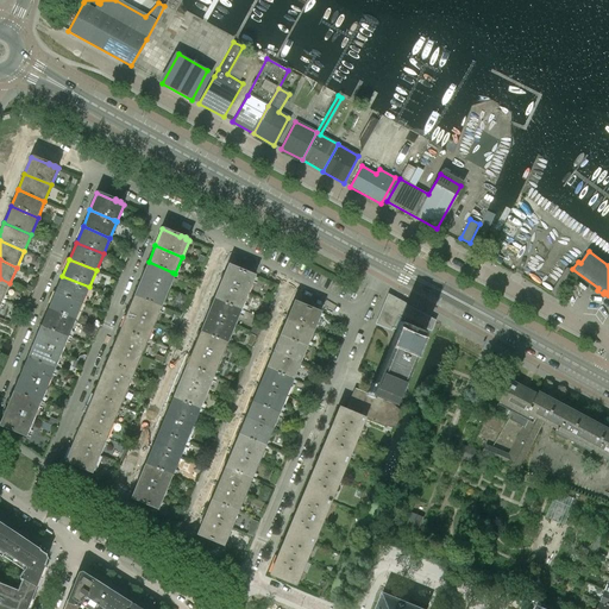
[(169,290),(175,274),(173,272),(149,262),(142,278),(169,290)]
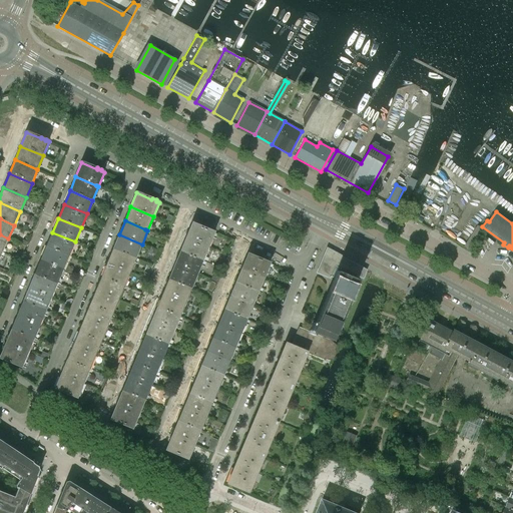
[(209,247),(215,233),(211,231),(211,230),(207,228),(207,229),(192,223),(186,237),(209,247)]
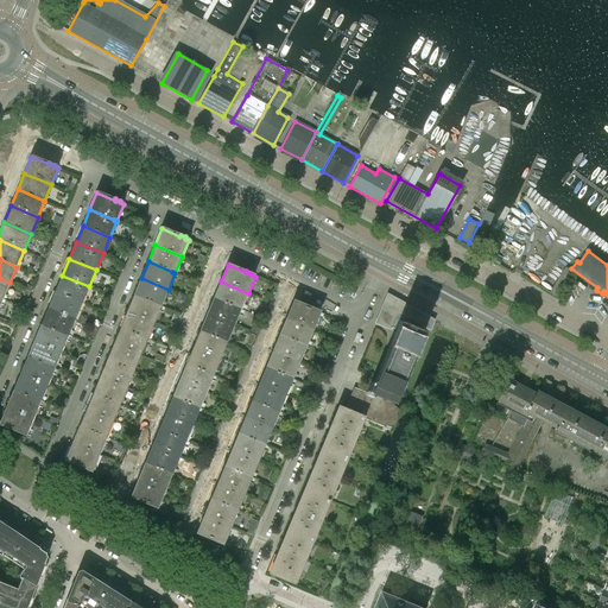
[(555,295),(572,270),(565,265),(549,290),(555,295)]
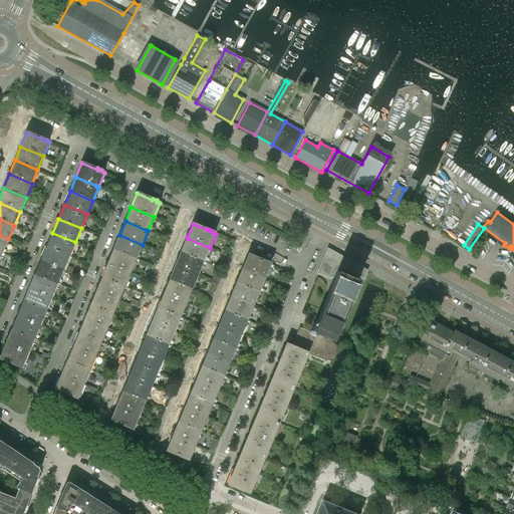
[(69,256),(75,242),(52,233),(46,246),(69,256)]
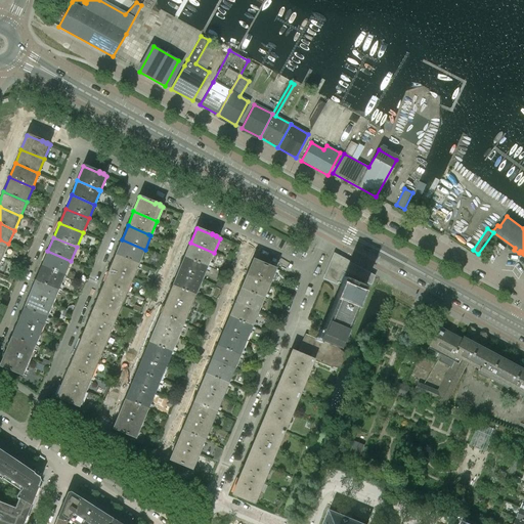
[(0,256),(2,258),(8,244),(0,239),(0,256)]
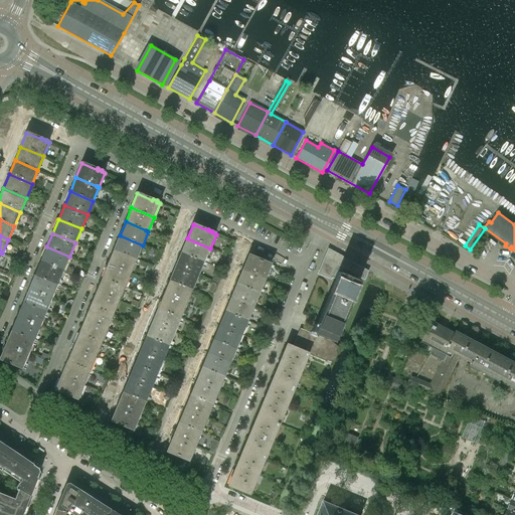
[(137,259),(143,245),(120,235),(114,249),(137,259)]
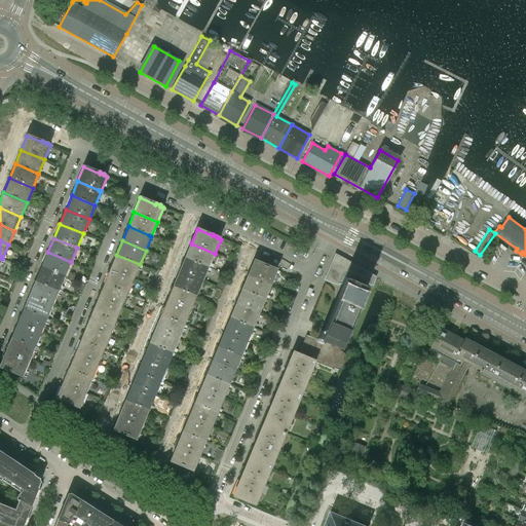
[(209,268),(215,254),(191,243),(185,258),(209,268)]
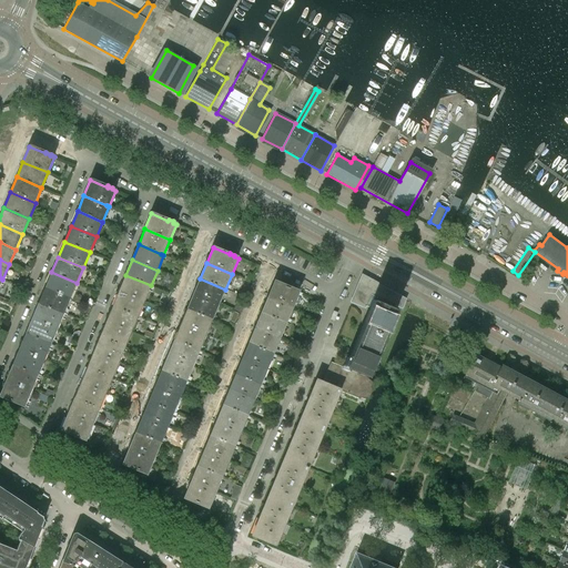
[(70,298),(77,283),(51,272),(46,287),(70,298)]
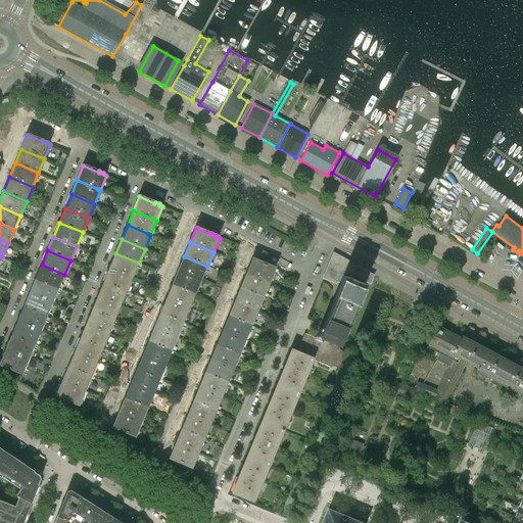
[(133,278),(139,263),(115,253),(109,268),(133,278)]
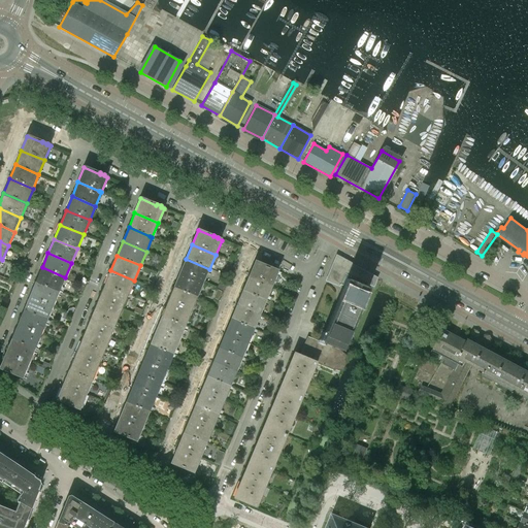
[(204,283),(209,269),(186,259),(179,273),(204,283)]
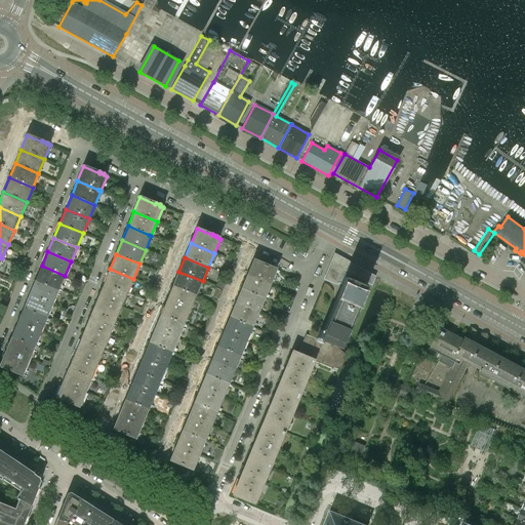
[(370,285),(373,277),(349,264),(349,265),(336,258),(335,258),(334,258),(333,258),(333,259),(331,265),(330,266),(331,266),(331,267),(331,268),(332,268),(336,270),(331,280),(337,282),(336,283),(337,284),(337,283),(342,285),(320,340),(319,340),(319,341),(337,350),(363,286),(362,285),(363,282),(370,285)]
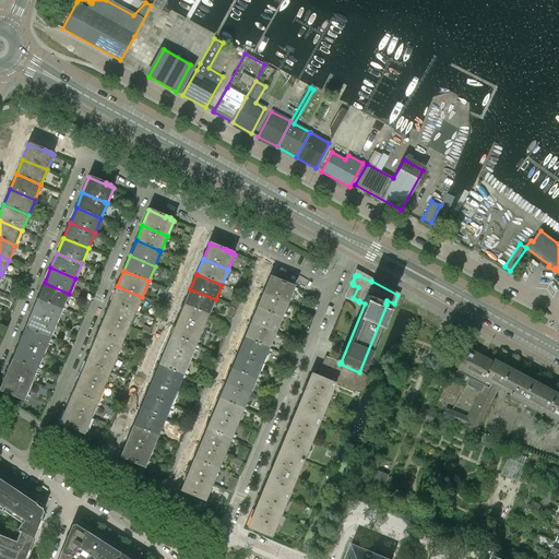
[(288,302),(295,287),(292,286),(292,285),(287,283),(287,284),(270,277),(263,292),(288,302)]
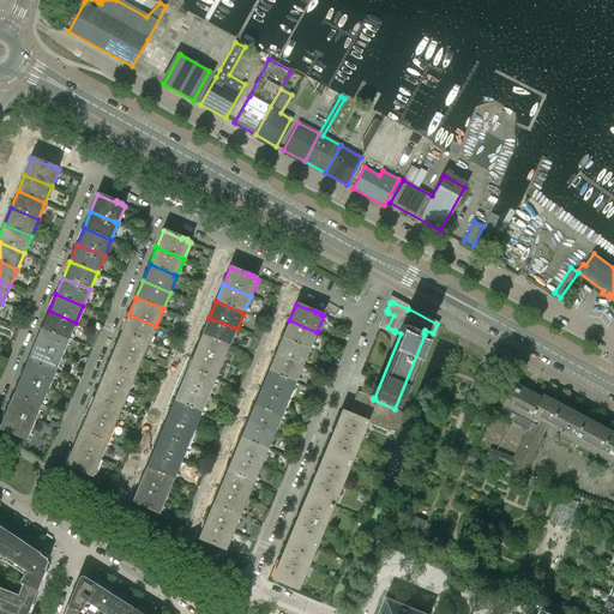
[(70,338),(76,323),(49,311),(42,327),(66,337),(70,338)]
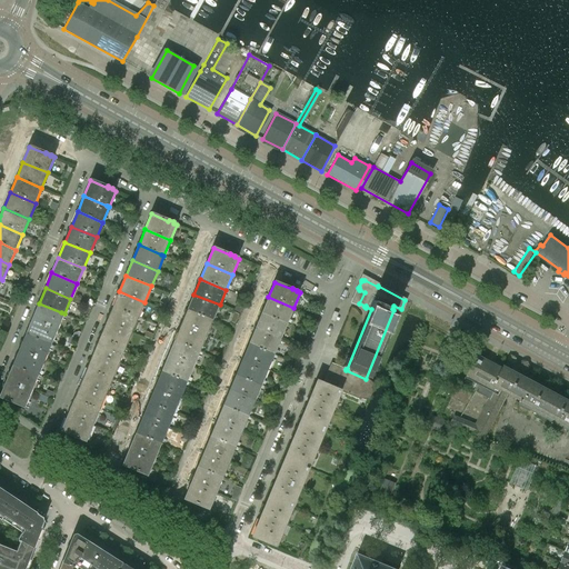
[(138,318),(145,302),(119,291),(112,307),(136,316),(138,318)]
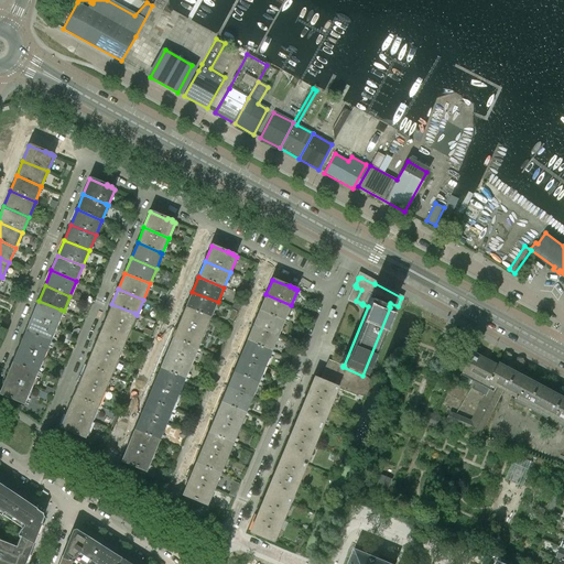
[(212,317),(218,302),(192,292),(185,306),(212,317)]
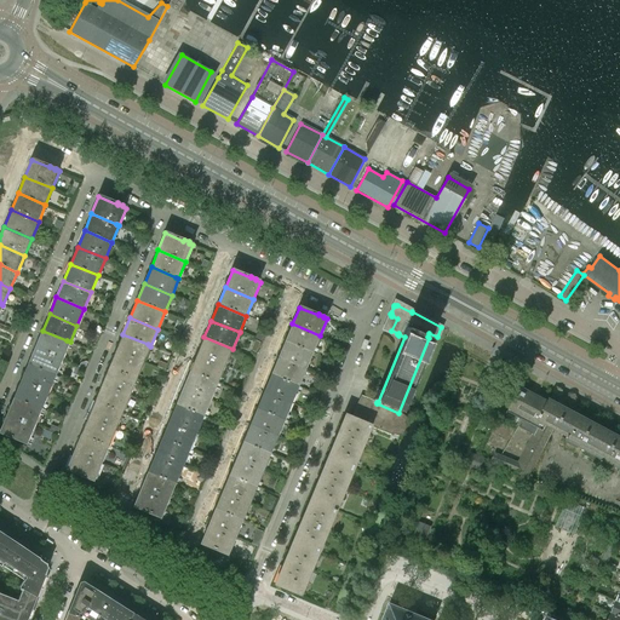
[(314,352),(320,336),(292,323),(285,342),(314,352)]
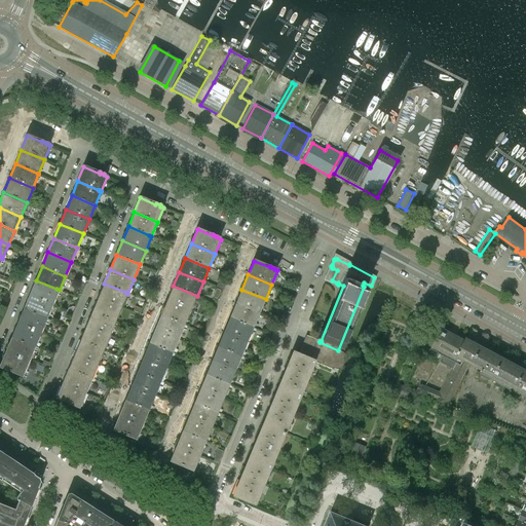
[(53,305),(60,290),(57,289),(36,280),(30,295),(53,305)]
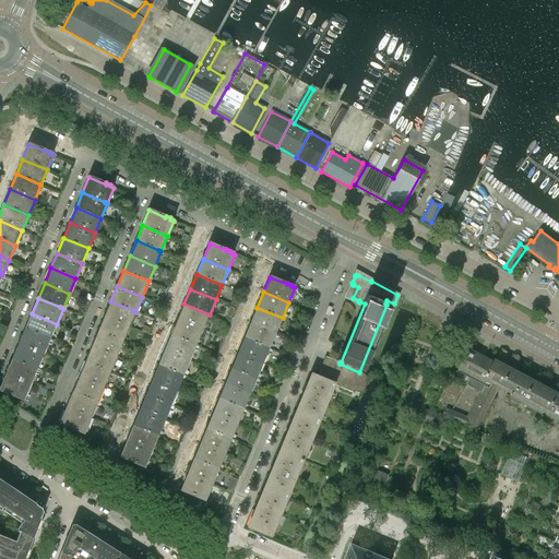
[(130,326),(135,312),(133,310),(110,301),(105,317),(130,326)]
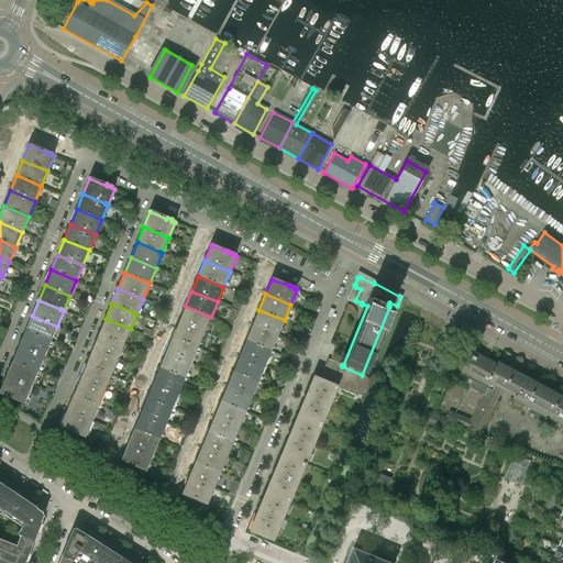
[(205,332),(211,317),(185,306),(179,321),(205,332)]
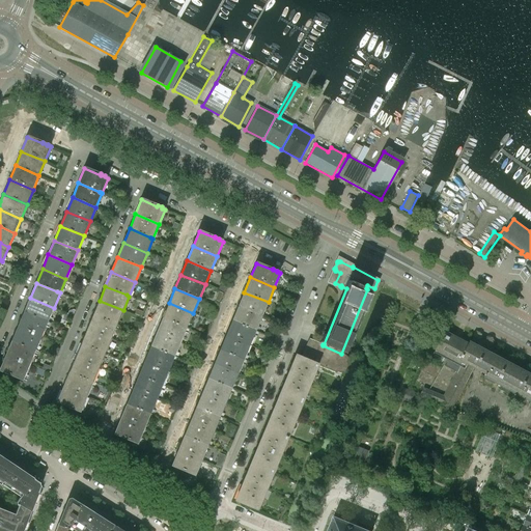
[(262,316),(269,302),(244,292),(239,306),(262,316)]
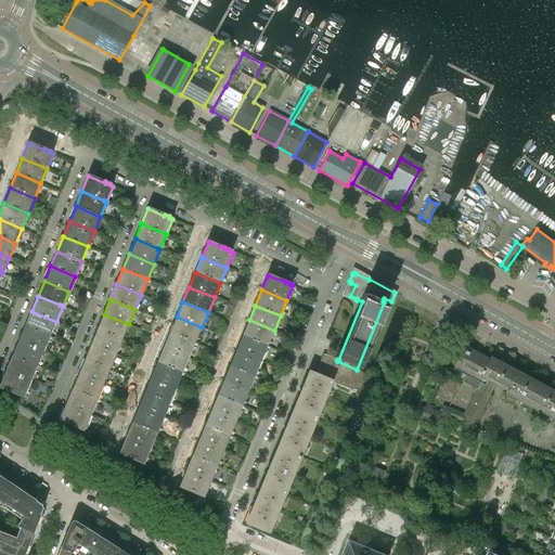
[(50,336),(56,322),(31,311),(25,326),(50,336)]
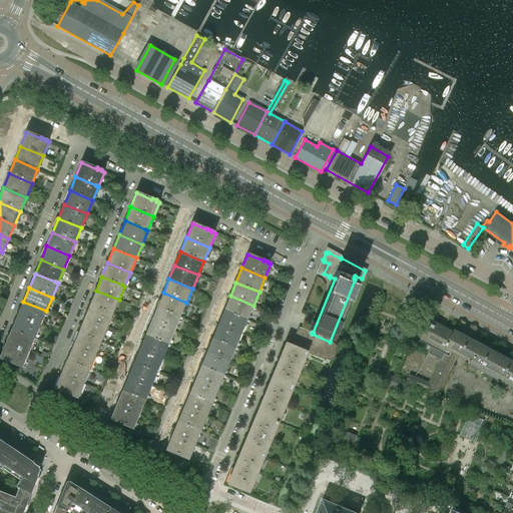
[(113,314),(119,300),(96,291),(90,304),(113,314)]
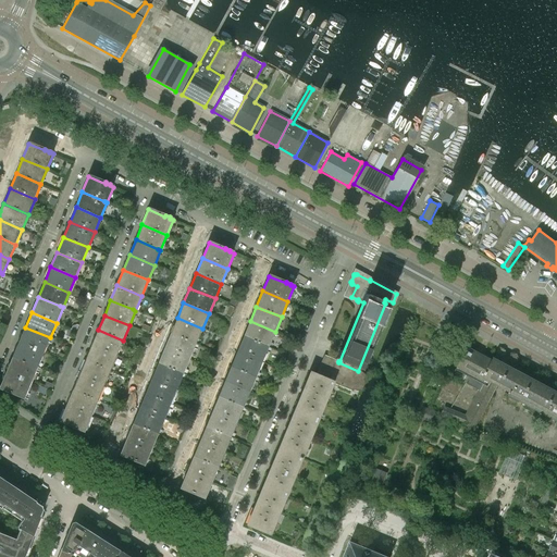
[(196,344),(202,329),(177,318),(171,333),(196,344)]
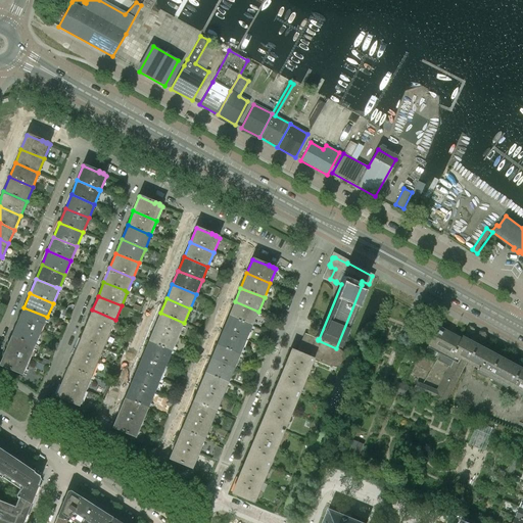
[(252,326),(258,312),(235,301),(229,316),(252,326)]
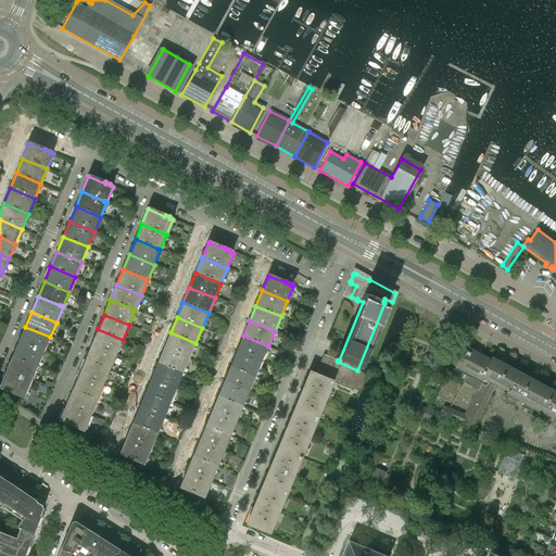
[(43,352),(50,337),(25,327),(19,342),(43,352)]
